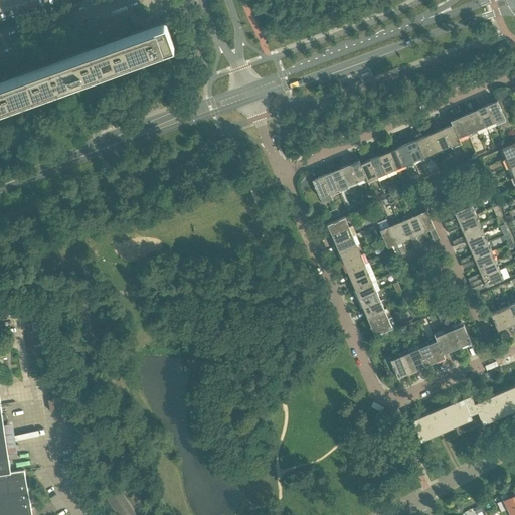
[(0,0),(0,25),(69,0),(0,0)]
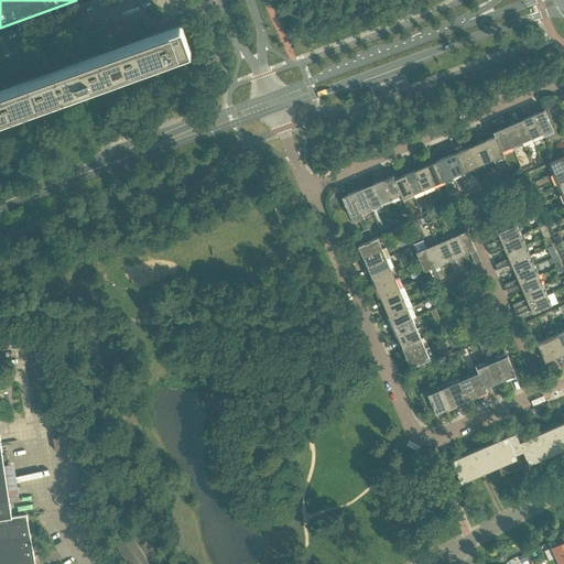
[(109,54),(52,75),(60,95),(187,49),(181,29),(118,51),(117,46),(126,42),(120,28),(114,30),(105,33),(104,32),(93,36),(98,50),(107,46),(109,54)]
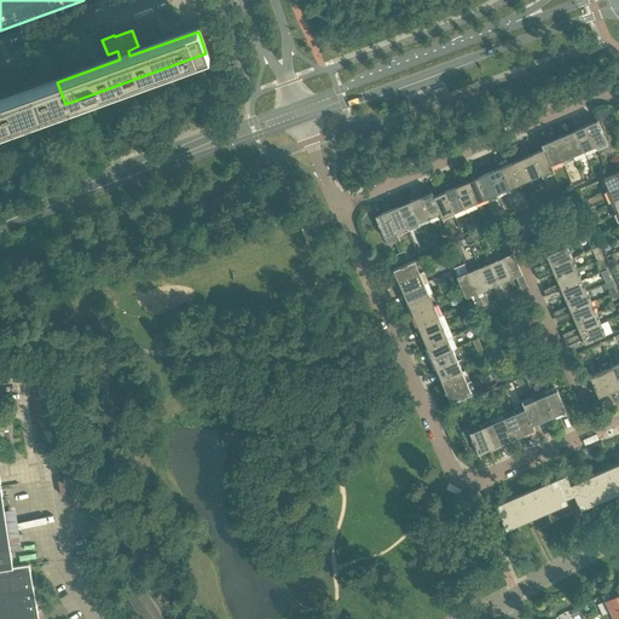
[(0,127),(65,104),(57,82),(0,102),(0,96),(3,96),(0,90),(0,127)]
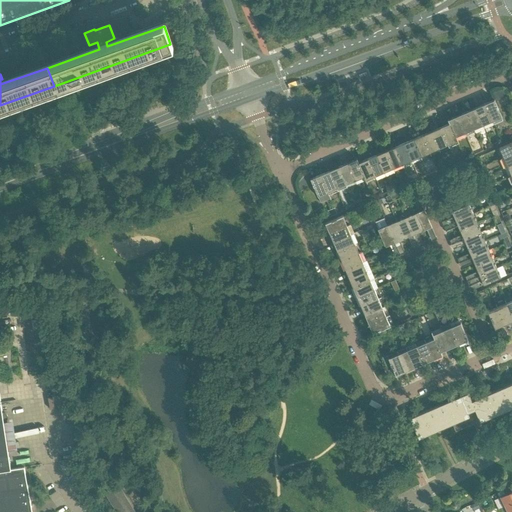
[(485,103),(493,121),(502,117),(494,99),(485,103)]
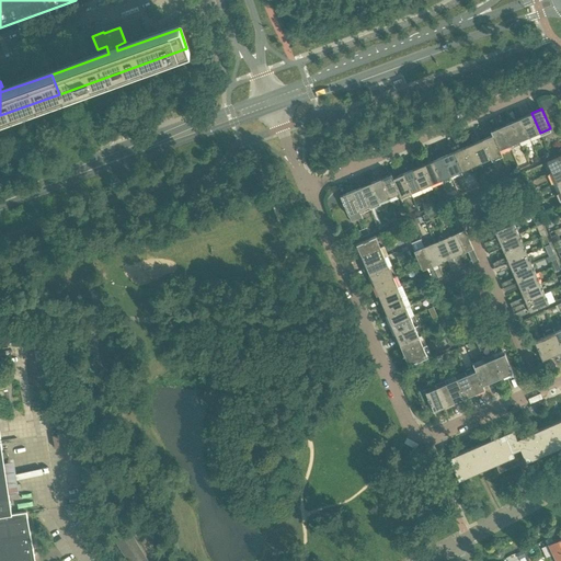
[(529,137),(540,133),(531,113),(522,117),(529,137)]
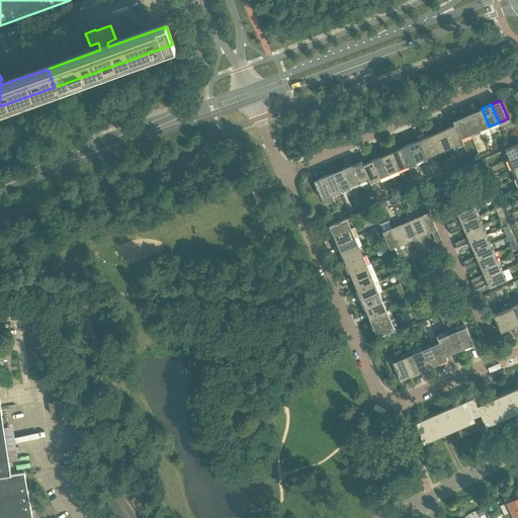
[(480,131),(489,126),(482,108),(472,112),(480,131)]
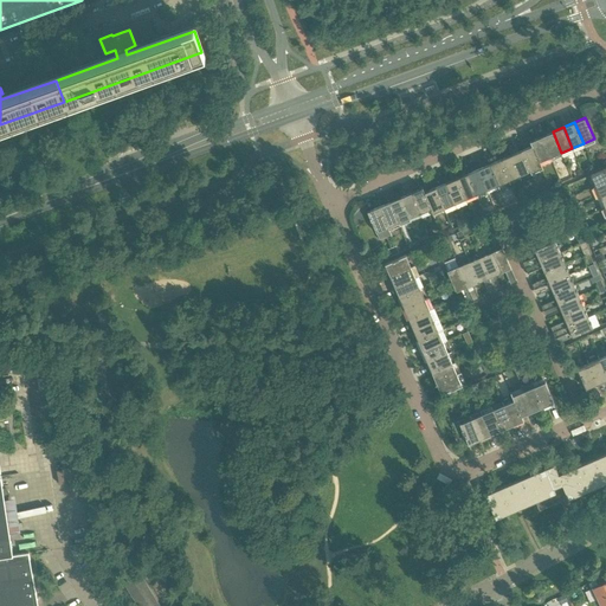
[(550,158),(561,153),(553,131),(542,136),(550,158)]
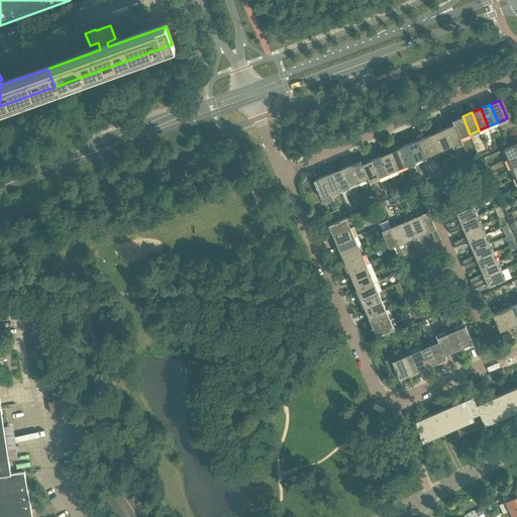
[(462,116),(452,120),(454,124),(460,138),(470,134),(462,116)]
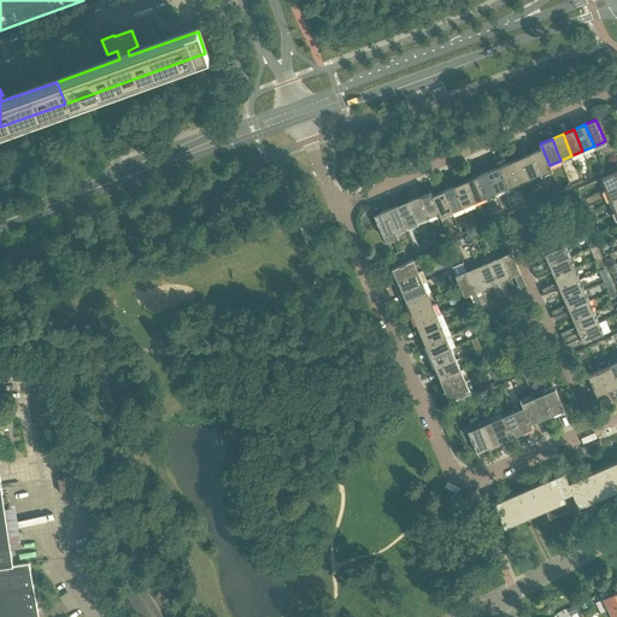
[(530,153),(540,175),(552,170),(550,165),(542,148),(541,148),(530,153)]
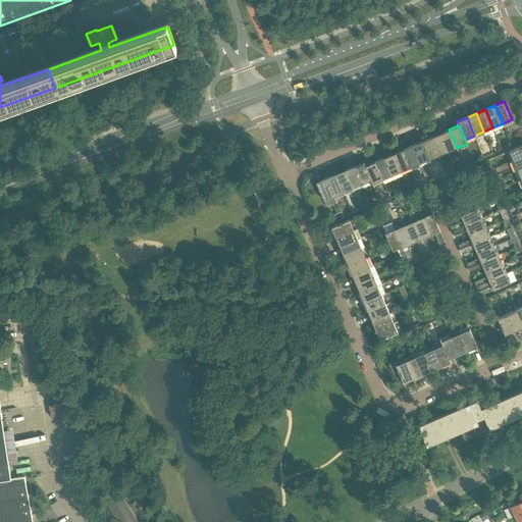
[(448,152),(457,148),(449,129),(439,134),(448,152)]
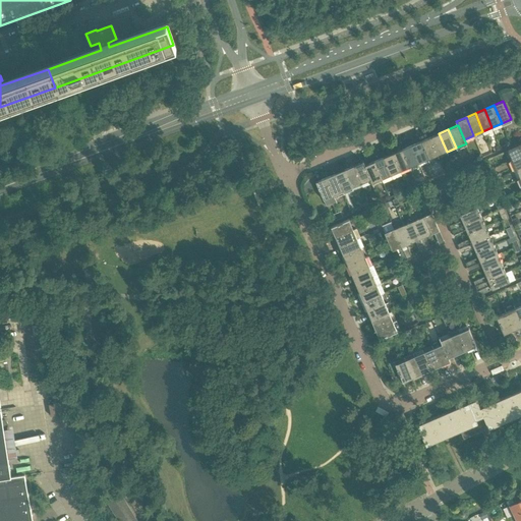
[(438,156),(447,152),(439,133),(429,137),(438,156)]
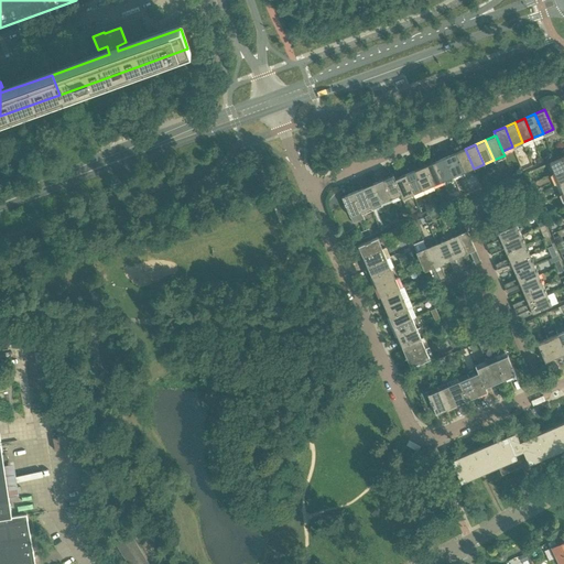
[(464,173),(474,169),(465,149),(455,153),(464,173)]
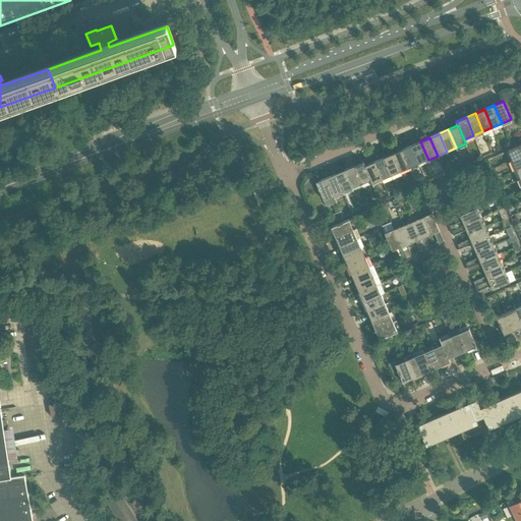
[(419,164),(428,160),(420,141),(411,145),(419,164)]
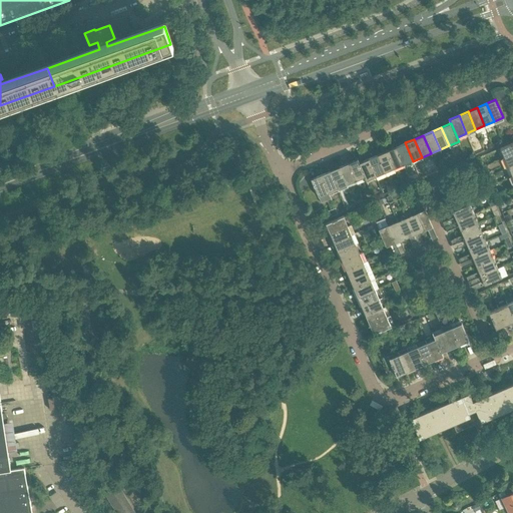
[(404,165),(413,161),(405,142),(396,146),(404,165)]
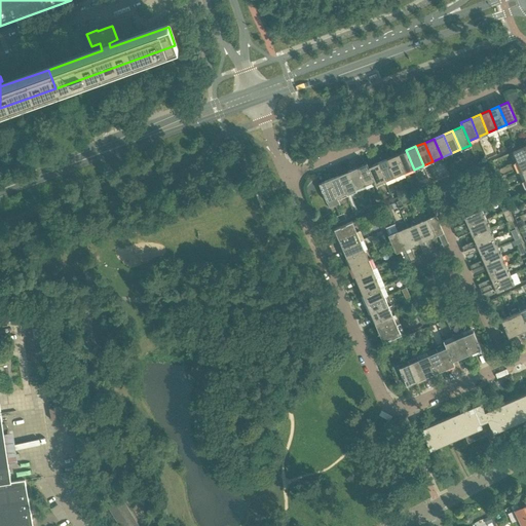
[(517,161),(525,157),(525,146),(513,152),(517,161)]
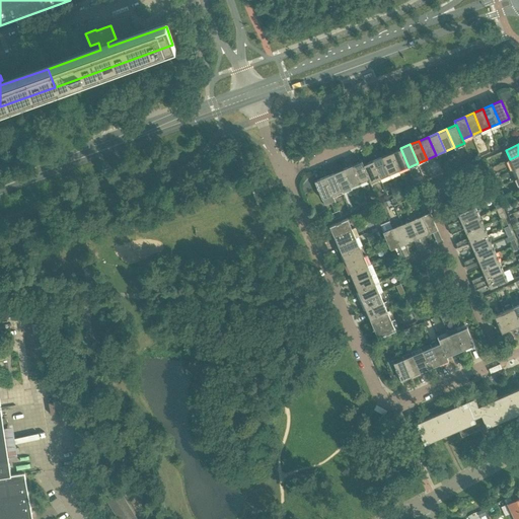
[(399,171),(409,167),(400,148),(391,152),(399,171)]
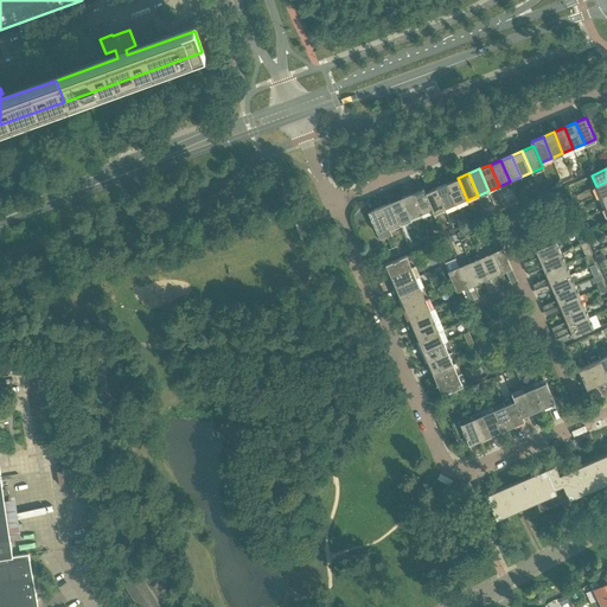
[(455,204),(467,200),(458,178),(447,183),(455,204)]
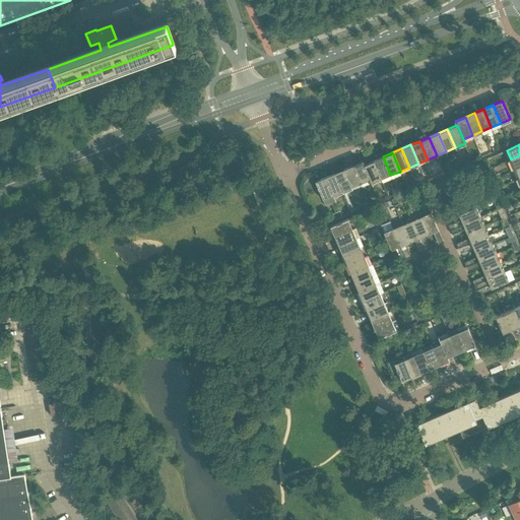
[(470,163),(467,155),(460,158),(463,165),(470,163)]
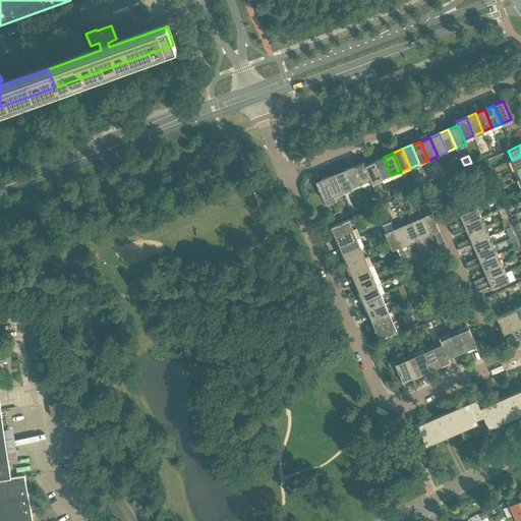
[(516,170),(520,167),(520,156),(512,160),(516,170)]
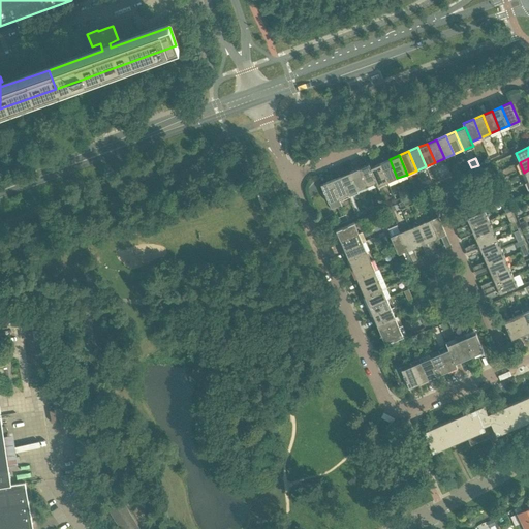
[(387,182),(397,178),(390,159),(380,163),(387,182)]
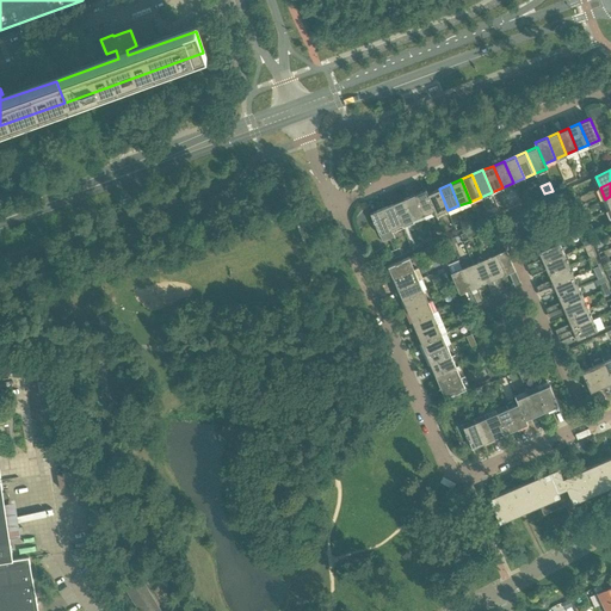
[(429,193),(427,193),(436,210),(437,215),(448,210),(439,189),(429,193)]
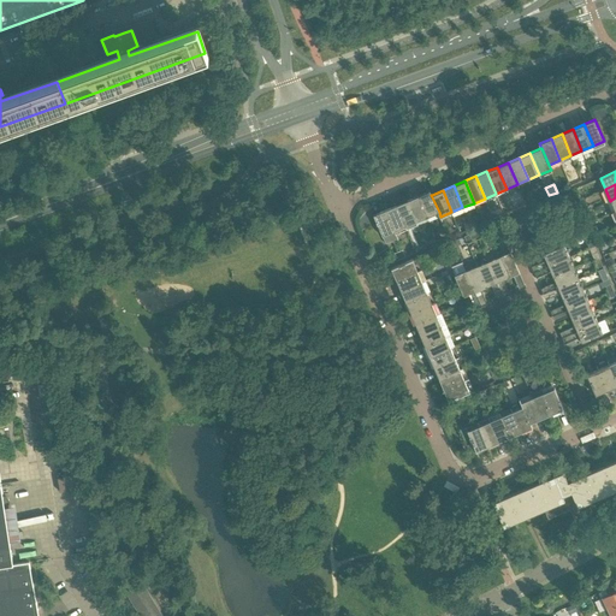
[(418,196),(427,218),(439,212),(431,195),(430,191),(418,196)]
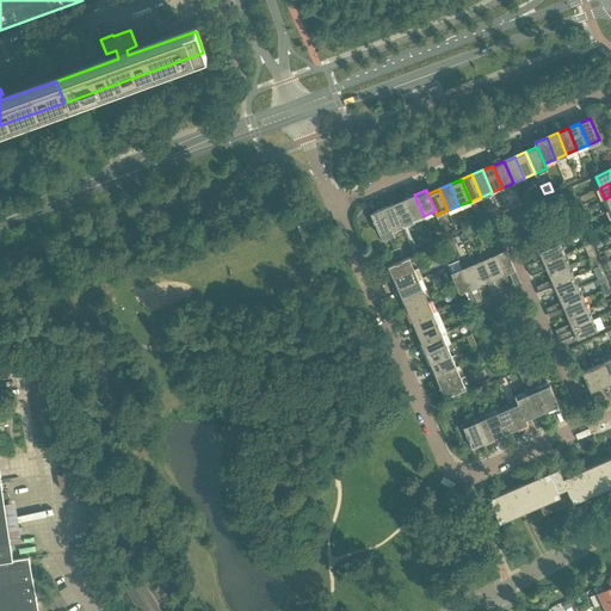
[(413,221),(424,216),(414,195),(403,199),(413,221)]
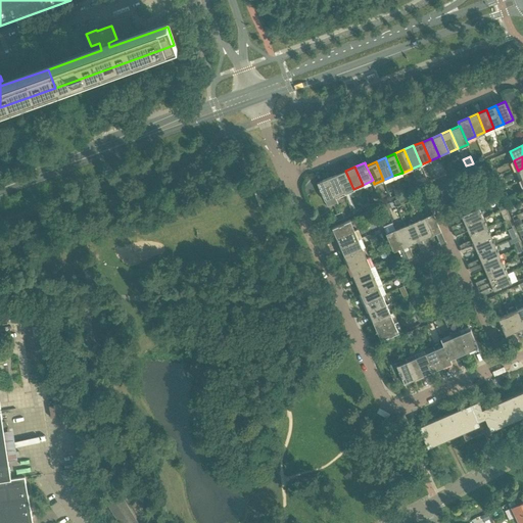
[(344,192),(353,189),(345,171),(336,174),(344,192)]
